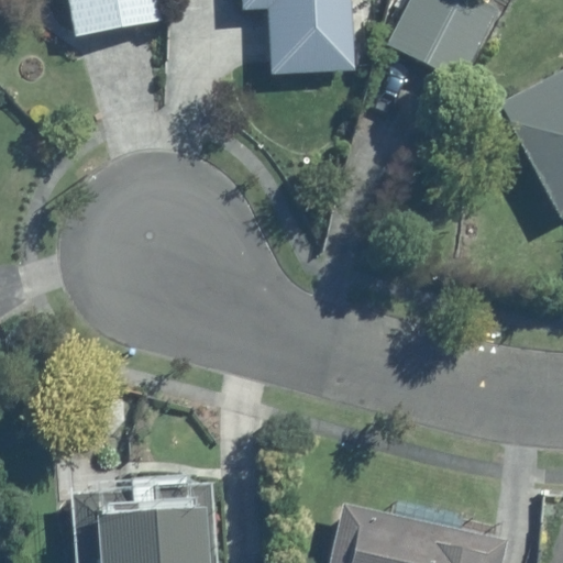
[(70,0),(78,37),(162,22),(157,0),(70,0)]
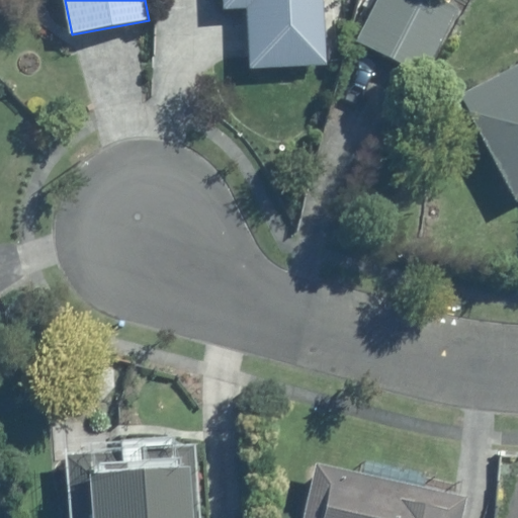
[(251,5),(254,64),(323,60),(320,0),(223,0),(223,6),(251,5)]
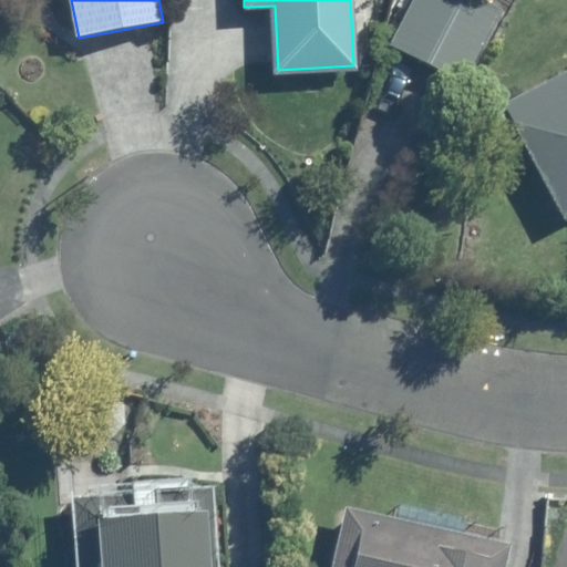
[(485,0),(414,0),(391,44),(468,85),(508,12),(485,0)]
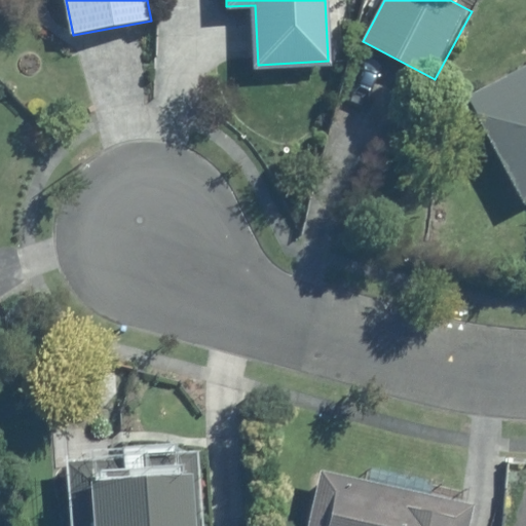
[(525,66),(468,97),(525,205),(525,204),(525,66)]
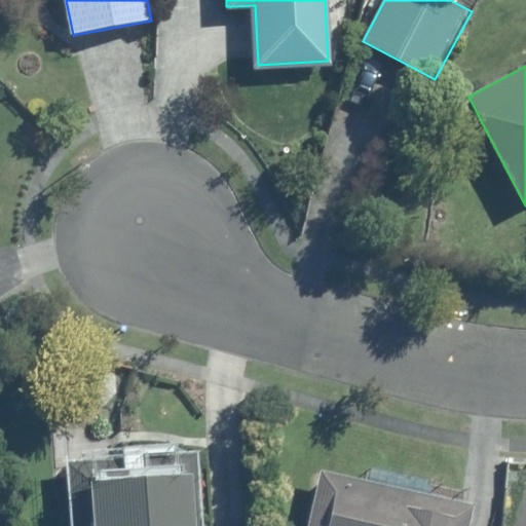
[(203,525),(198,452),(68,461),(72,525),(203,525)]
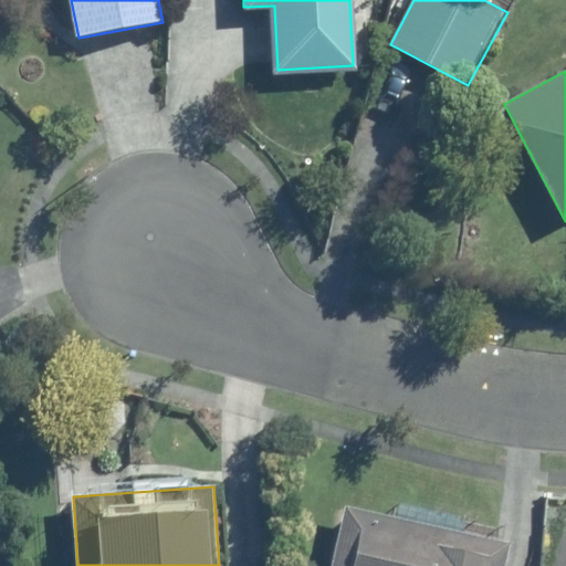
[(504,565),(510,544),(348,509),(335,565),(504,565)]
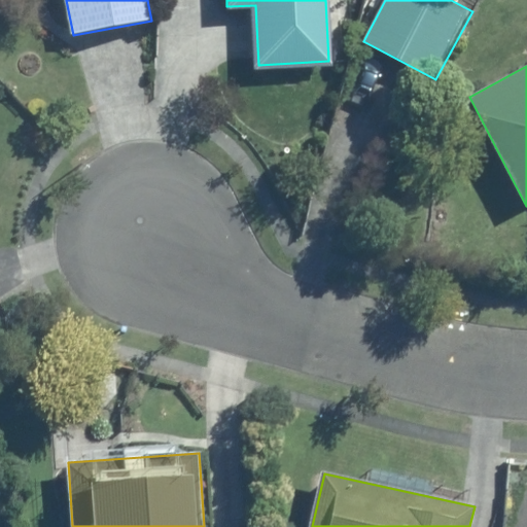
All buildings are outlined.
